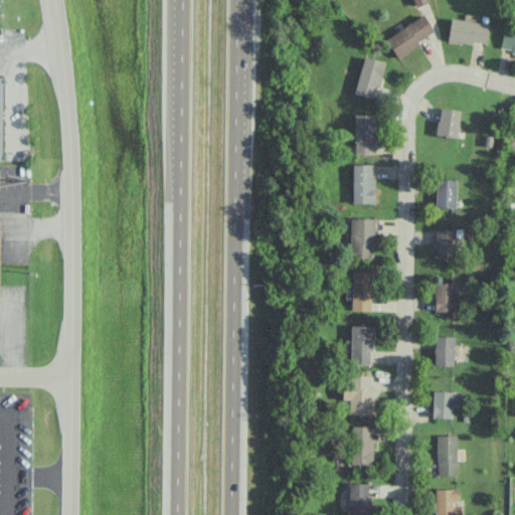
[(395,57),(434,32),(422,14),(384,39),(395,57)]
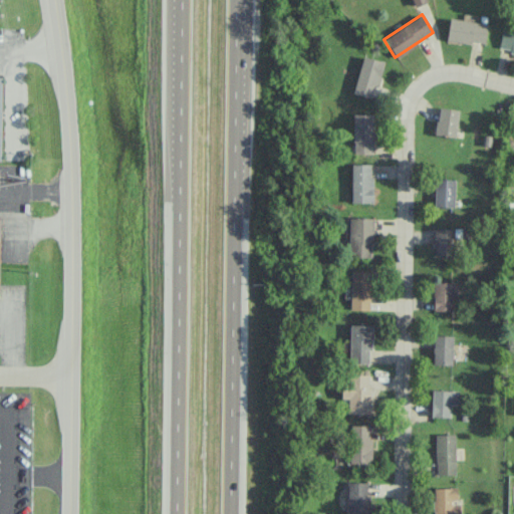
[(484,44),(486,22),(448,19),(446,41),(484,44)]
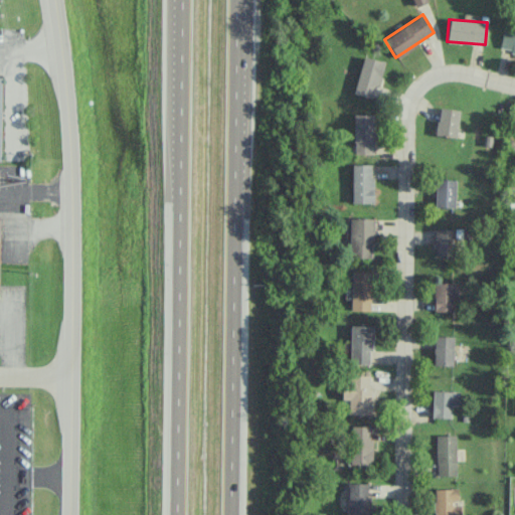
[(514,52),(514,30),(503,28),(498,50),(514,52)]
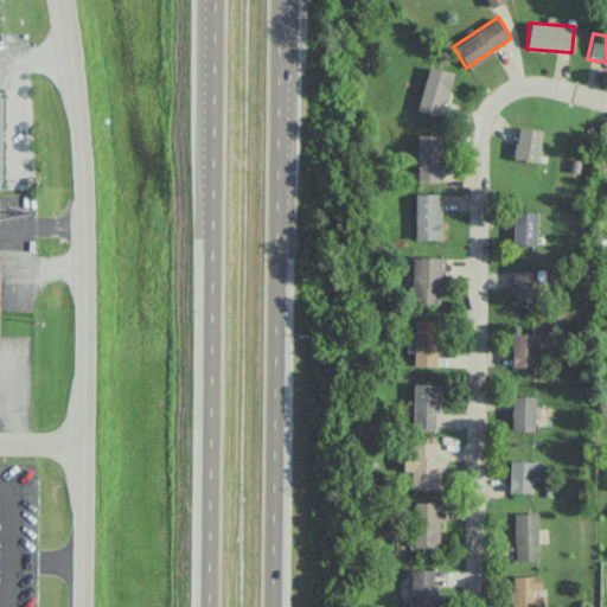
[(417,112),(442,115),(449,71),(425,68),(417,112)]
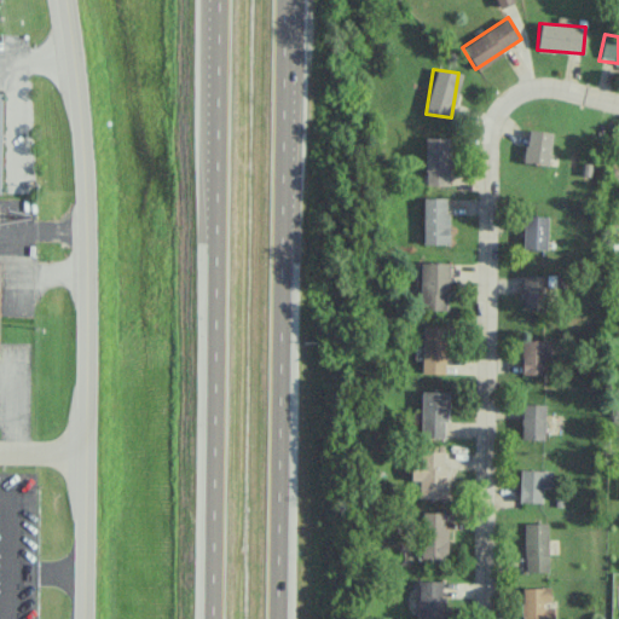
[(524,163),(548,165),(551,132),(526,129),(524,163)]
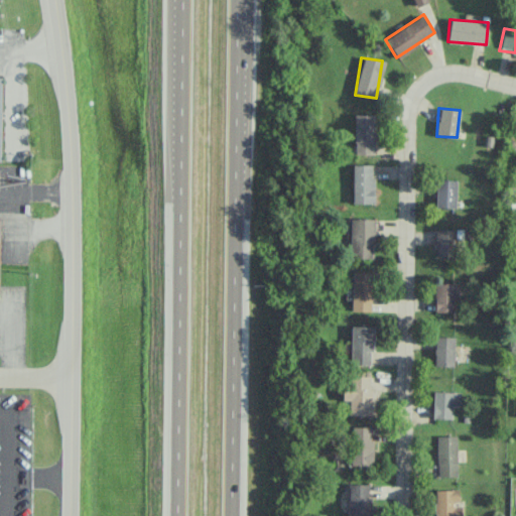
[(354,155),(374,154),(374,114),(354,114),(354,155)]
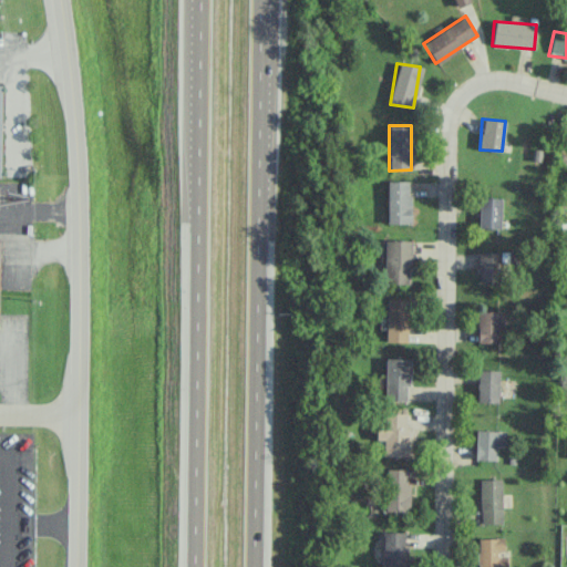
[(410,224),(410,181),(387,181),(387,224),(410,224)]
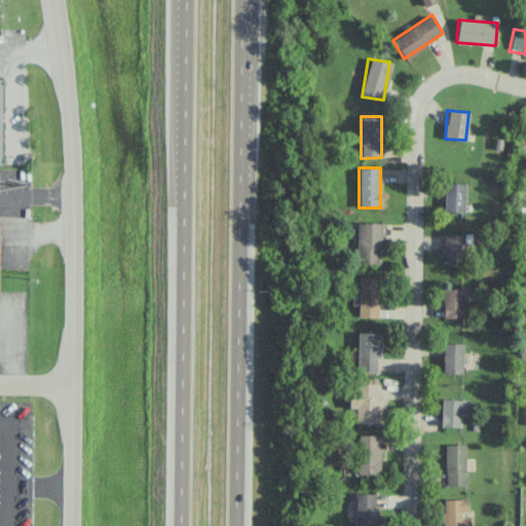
[(464,212),(464,184),(445,183),(444,212),(464,212)]
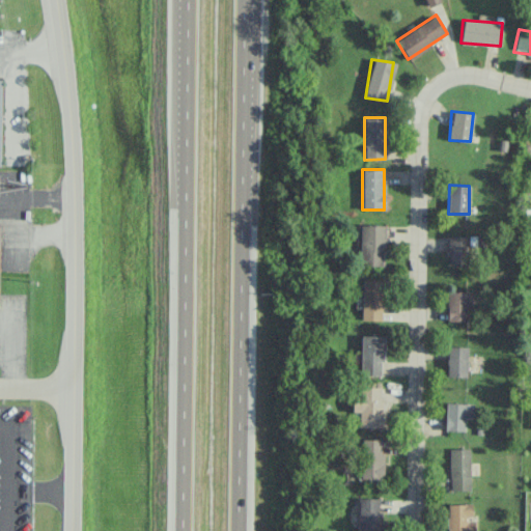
[(385,225),(360,225),(359,266),(384,267),(385,225)]
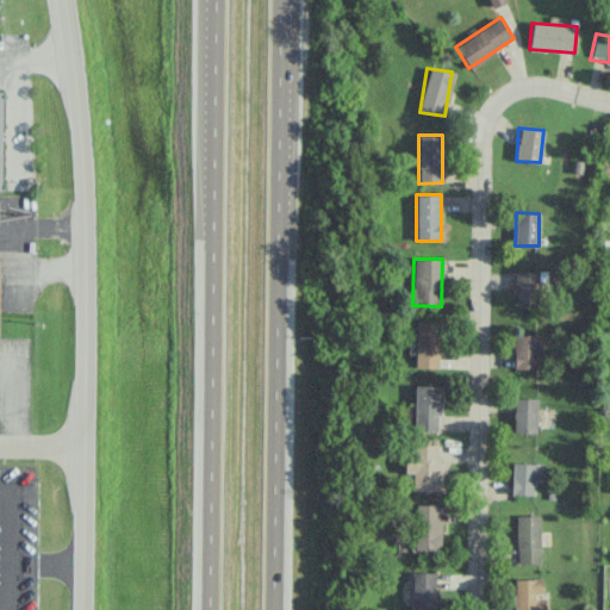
[(537,272),(514,272),(515,304),(539,304),(537,272)]
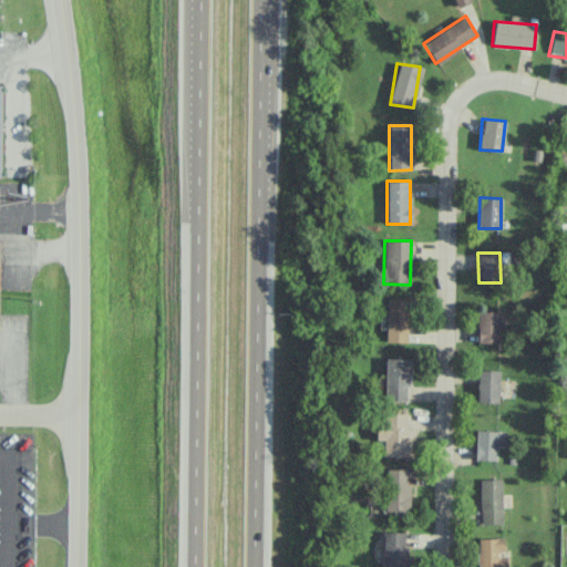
[(387,342),(408,342),(409,300),(387,300),(387,342)]
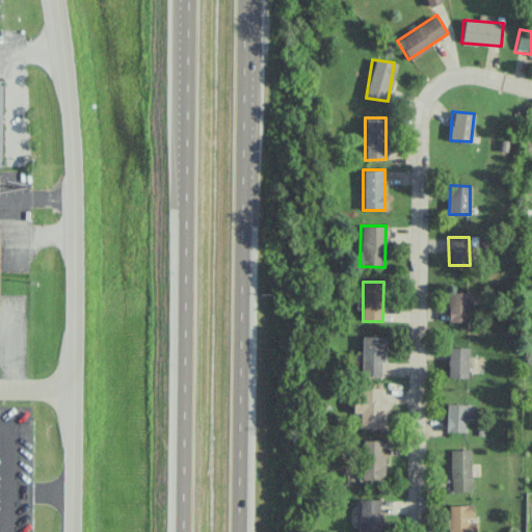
[(448,322),(469,321),(468,292),(447,293),(448,322)]
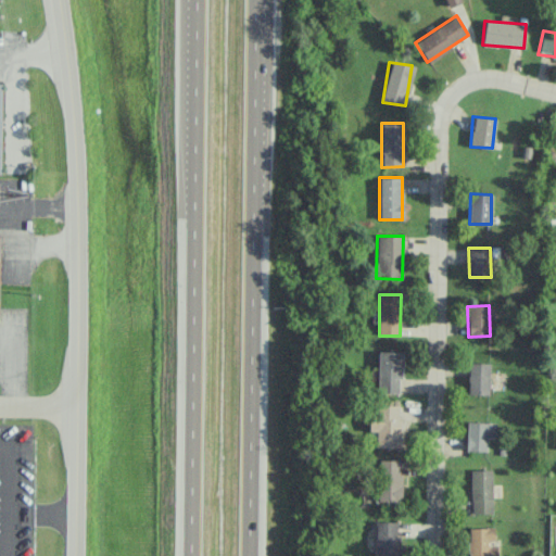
[(377,393),(401,393),(401,352),(378,351),(377,393)]
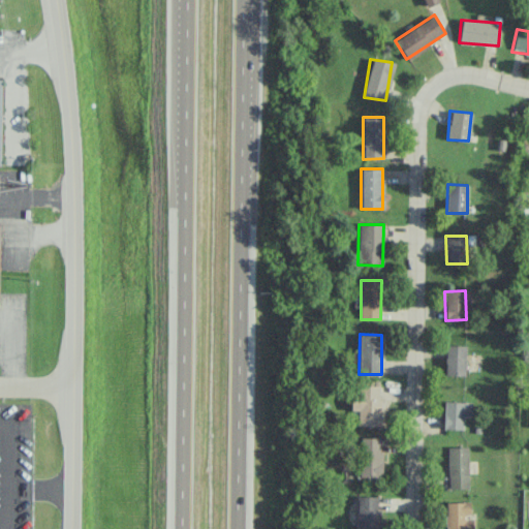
[(465,376),(465,346),(445,345),(445,375),(465,376)]
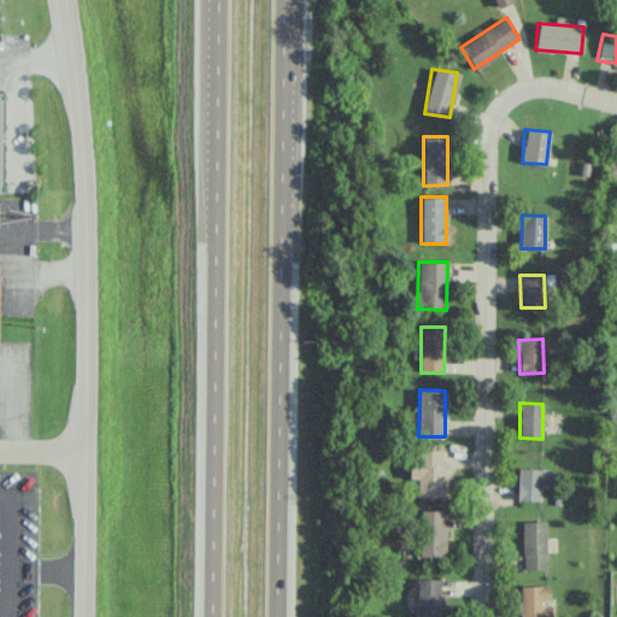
[(442,497),(444,450),(410,450),(410,479),(417,479),(417,497),(442,497)]
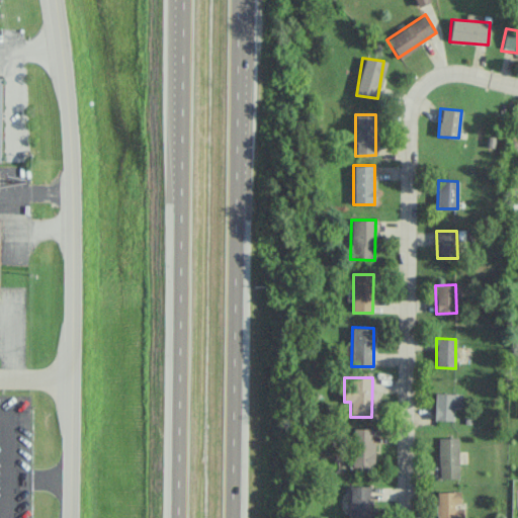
[(433,420),(453,421),(453,408),(461,408),(462,394),(434,394),(433,420)]
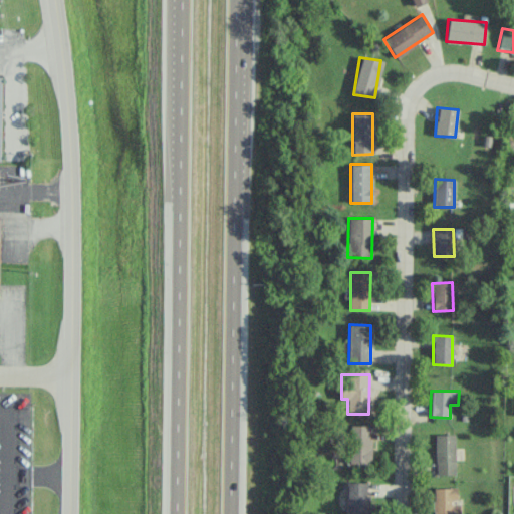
[(370,426),(349,425),(348,464),(369,464),(370,426)]
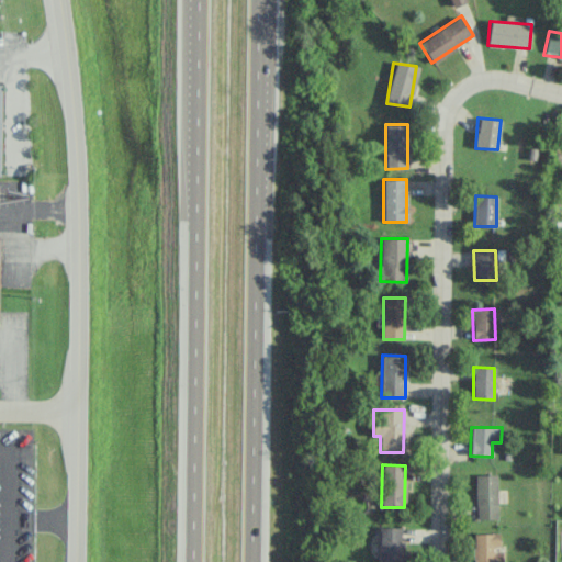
[(497,519),(497,474),(475,475),(476,519),(497,519)]
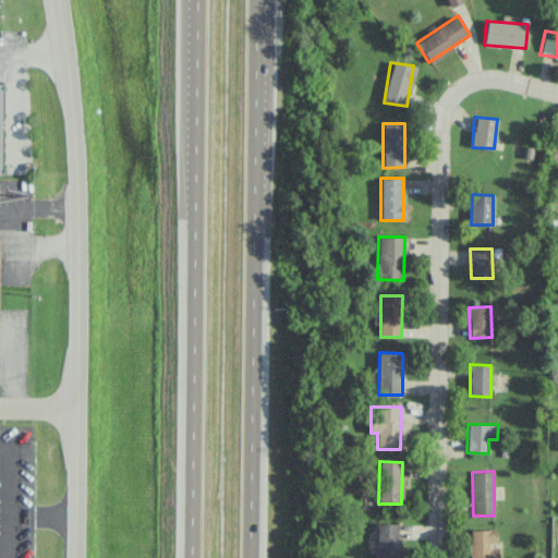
[(376,557),(399,557),(399,523),(376,524),(376,557)]
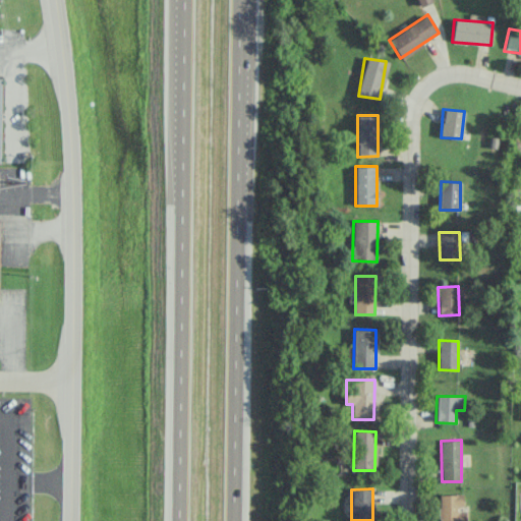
[(439,495),(439,520),(466,520),(467,509),(463,510),(462,495),(439,495)]
